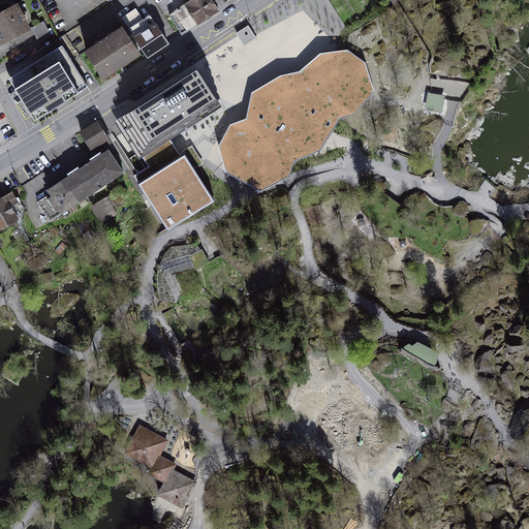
[(189,0),(190,1),(169,14),(181,34),(218,10),(211,0),(189,0)]
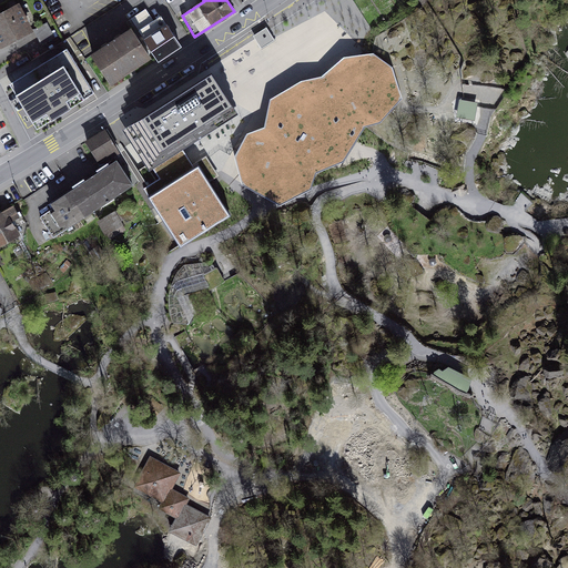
[(22,6),(0,17),(0,40),(2,44),(30,30),(22,17),(27,14),(22,6)]
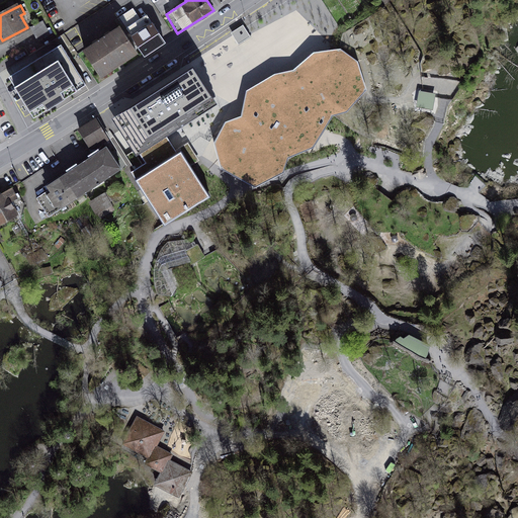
[(164,42),(148,16),(141,20),(133,9),(120,17),(145,55),(164,42)]
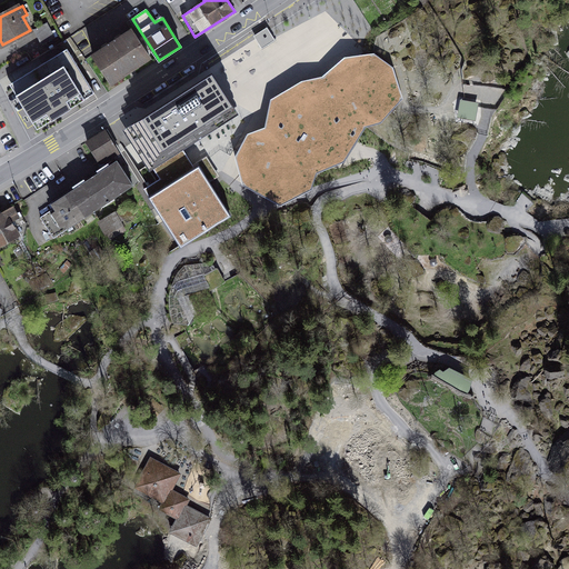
[(48,23),(33,30),(41,46),(55,39),(48,23)]
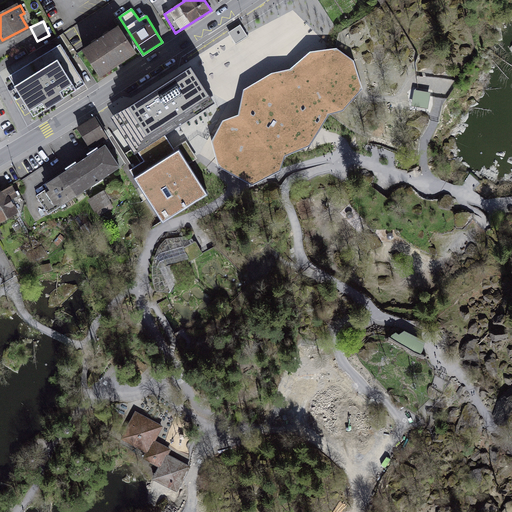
[(240,25),(228,33),(234,41),(236,44),(242,40),(248,37),(240,25)]
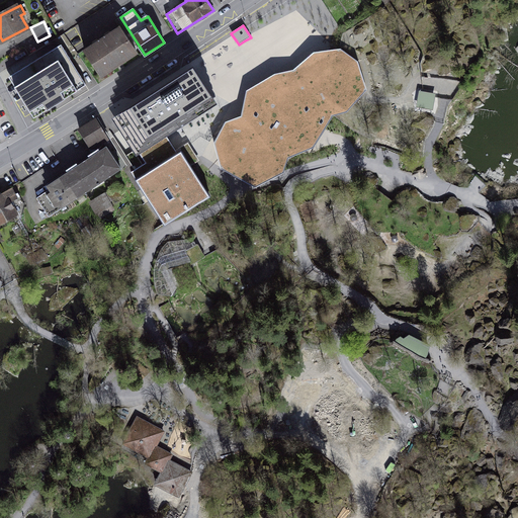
[(119,26),(84,50),(101,76),(137,53),(119,26)]
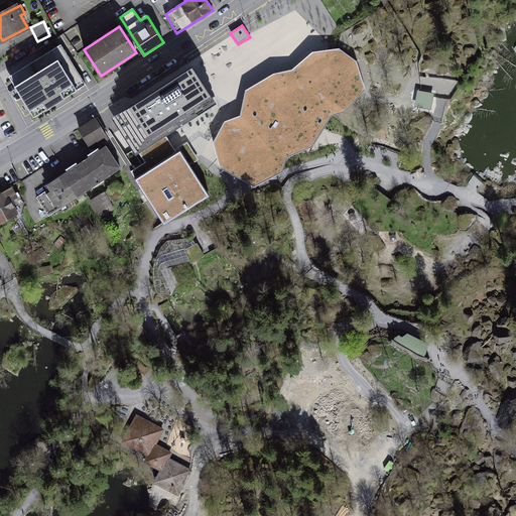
[(8,77),(33,117),(86,85),(60,44),(8,77)]
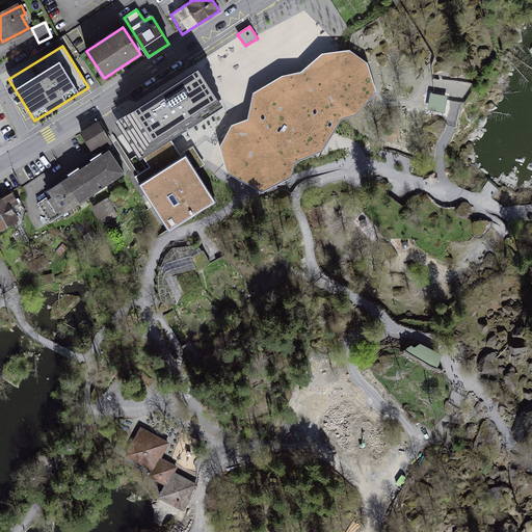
[(292,177),(296,162),(316,155),(322,153),(329,139),(341,120),(356,115),(376,92),(367,61),(349,50),(321,53),(301,71),(281,75),(268,82),(257,89),(249,118),(231,126),(219,147),(227,174),(263,192),(292,177)]
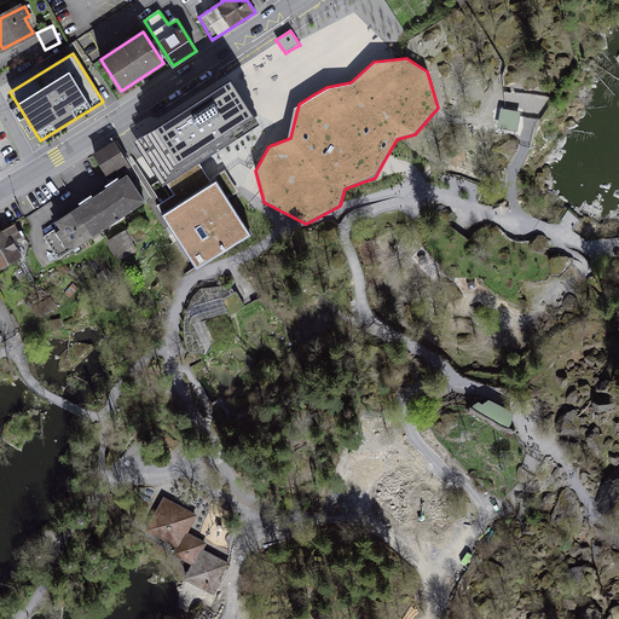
[(190,169),(204,160),(259,125),(249,108),(231,80),(134,142),(162,186),(163,185),(181,174),(190,169)]
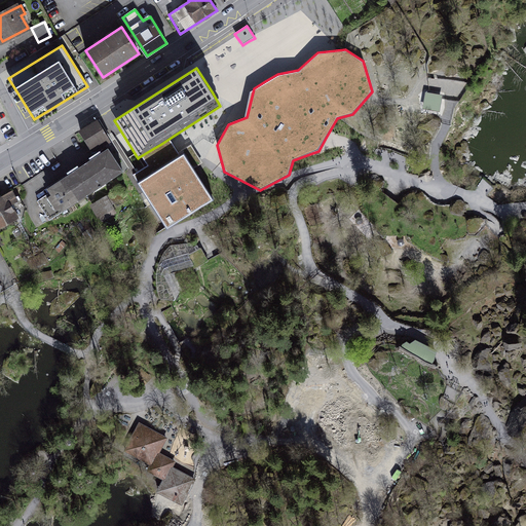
[(409,102),(401,99),(397,111),(405,114),(409,102)]
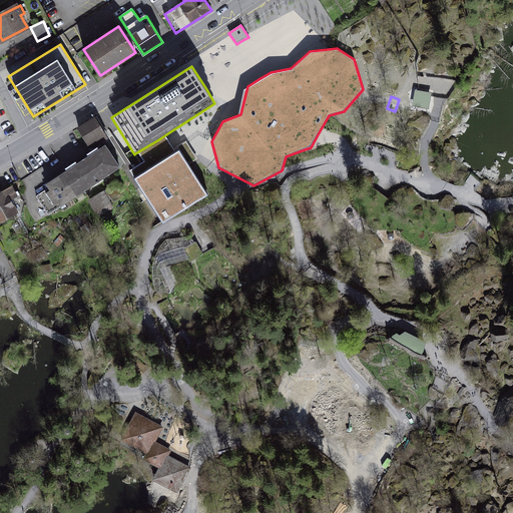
[(94,118),(79,128),(88,143),(96,138),(98,143),(106,138),(94,118)]
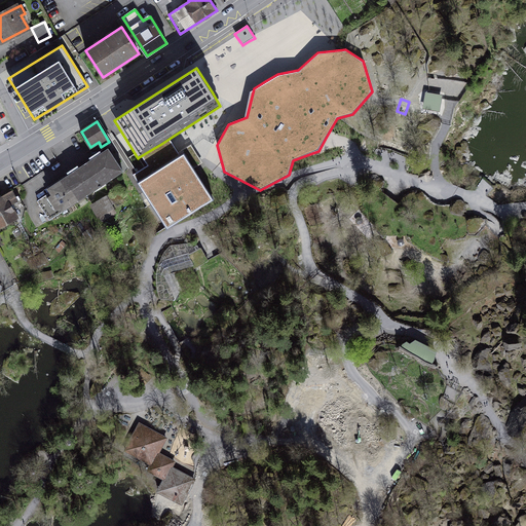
[(172,159),(161,144),(154,148),(139,157),(145,166),(134,174),(139,181),(164,164),(172,159)]
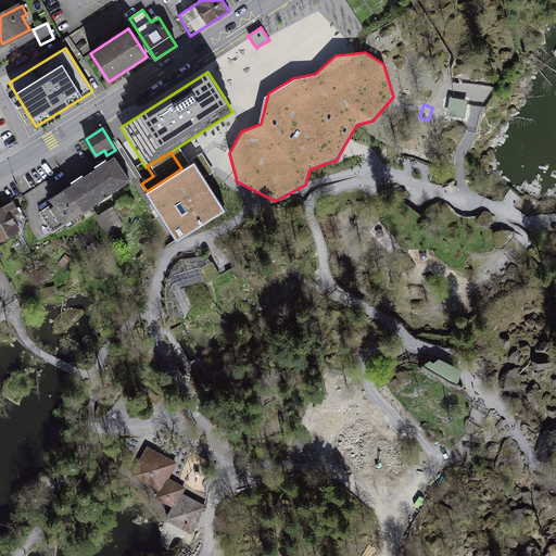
[(115,158),(51,199),(54,203),(40,213),(52,232),(130,181),(115,158)]
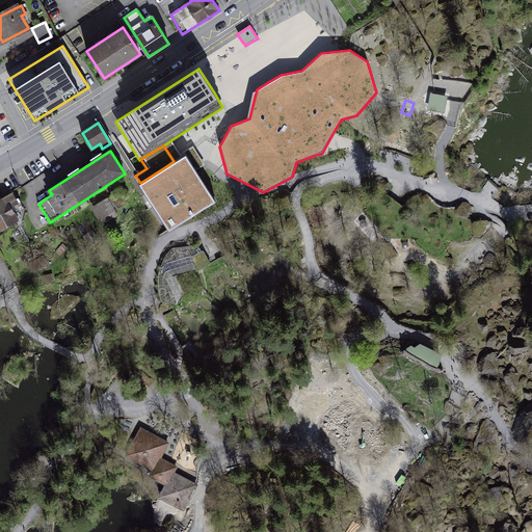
[(194,168),(186,154),(174,161),(166,166),(140,183),(138,184),(152,206),(168,232),(216,202),(194,168)]
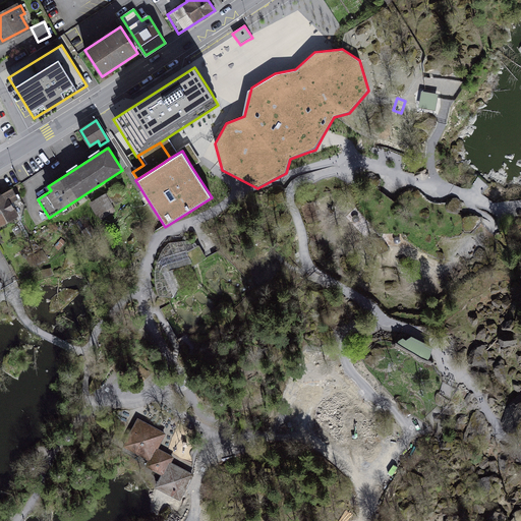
[(0,225),(15,217),(17,222),(20,221),(24,208),(17,195),(16,195),(12,189),(0,196),(0,195),(0,225)]
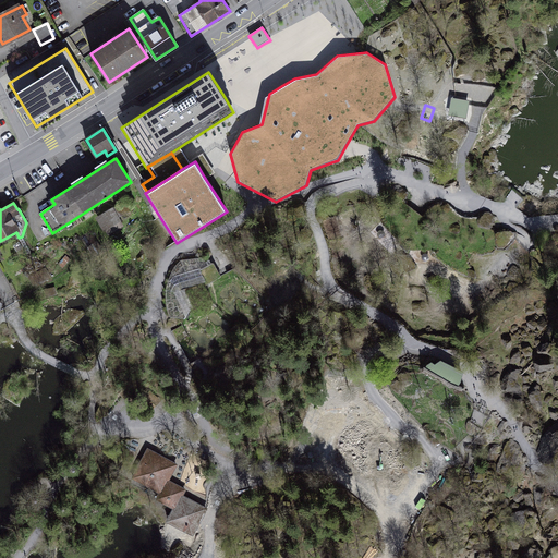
[(121,225),(111,207),(97,215),(107,232),(121,225)]
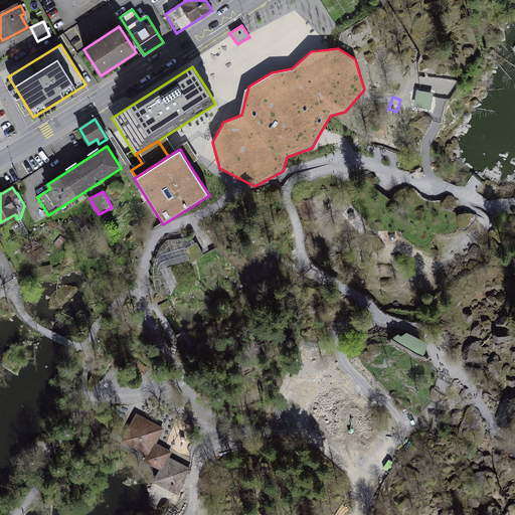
[(89,225),(81,229),(87,236),(93,232),(89,225)]
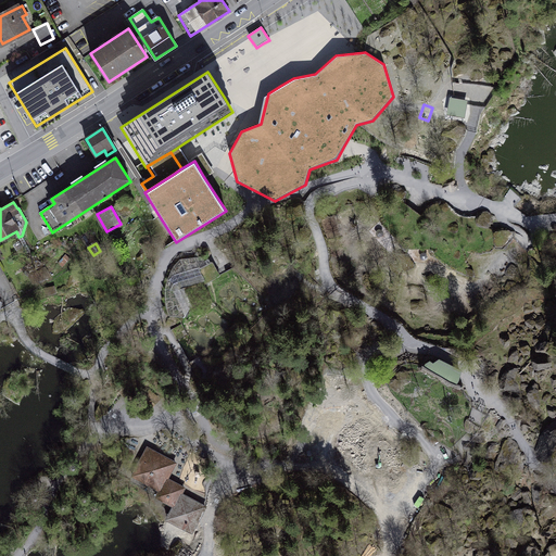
[(187,305),(180,285),(202,278),(196,256),(166,265),(179,307),(187,305)]
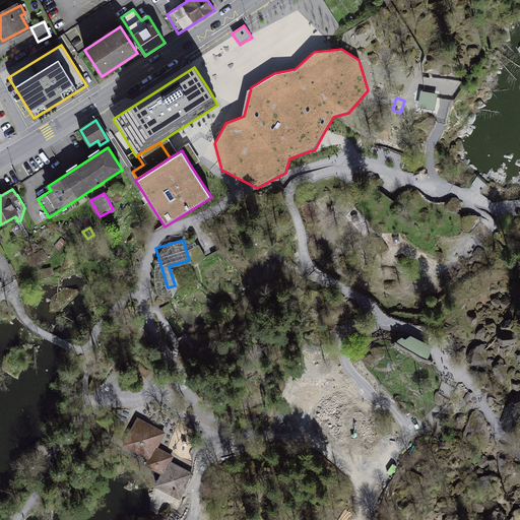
[(187,253),(194,265),(201,261),(198,255),(203,252),(199,245),(187,253)]
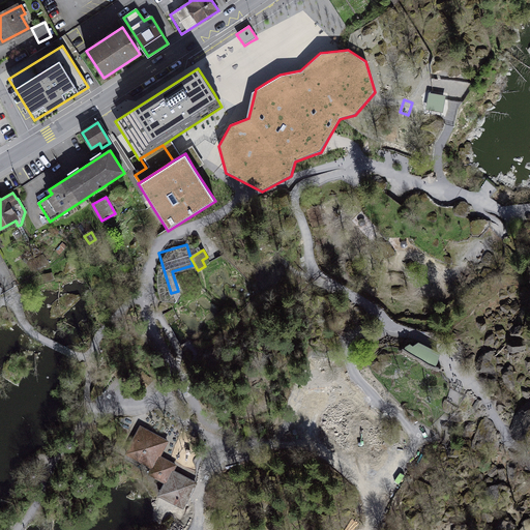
[(48,262),(43,255),(28,264),(32,271),(48,262)]
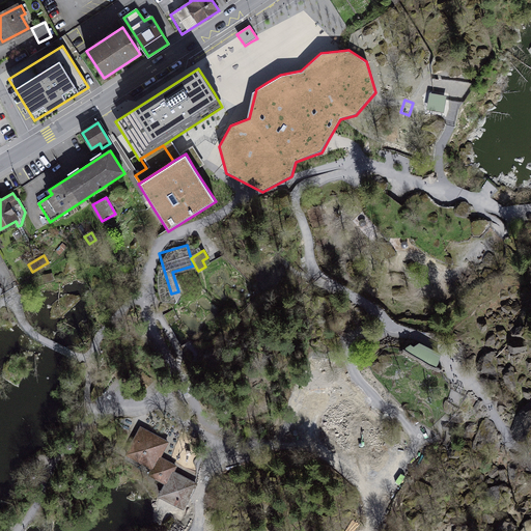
[(439,354),(420,344),(414,348),(408,353),(436,367),(438,360),(439,354)]
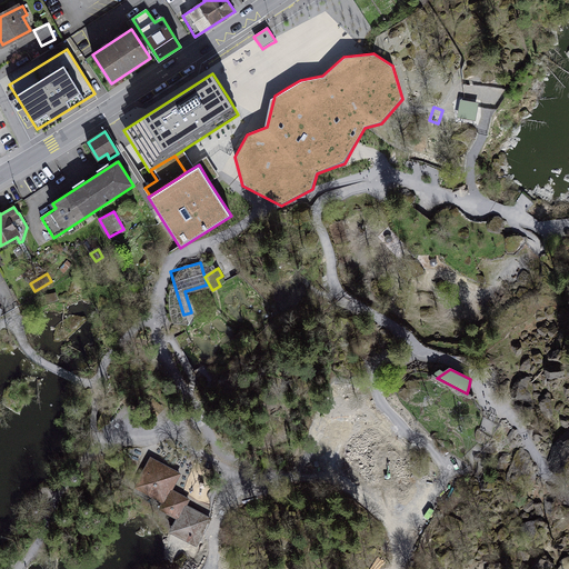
[(160,415),(166,409),(153,398),(148,403),(160,415)]
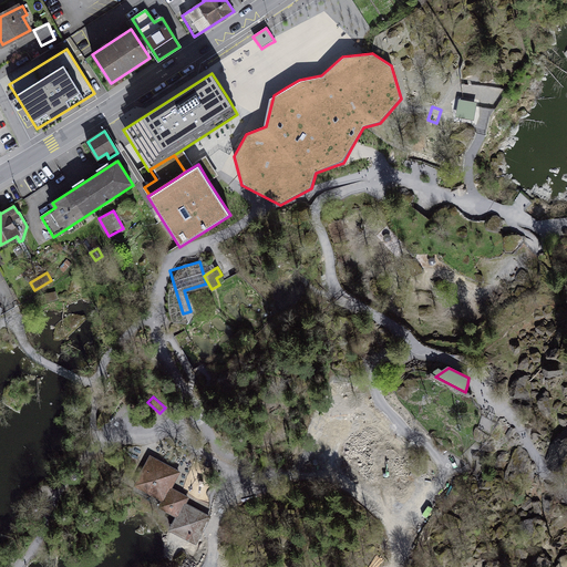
[(120,408),(104,426),(115,436),(132,418),(120,408)]
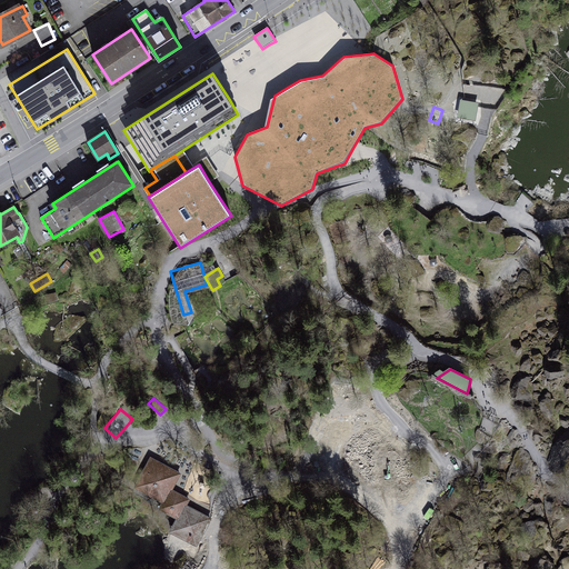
[(170,530),(197,545),(210,518),(183,505),(187,499),(170,490),(178,476),(148,460),(133,487),(161,501),(158,508),(177,517),(170,530)]
